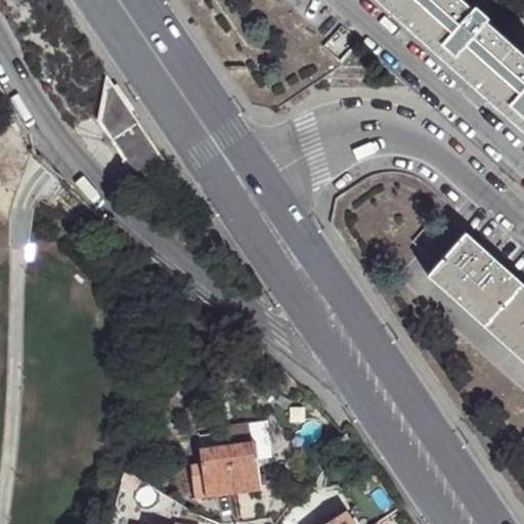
[(381,0),(404,22),(424,0),(381,0)]
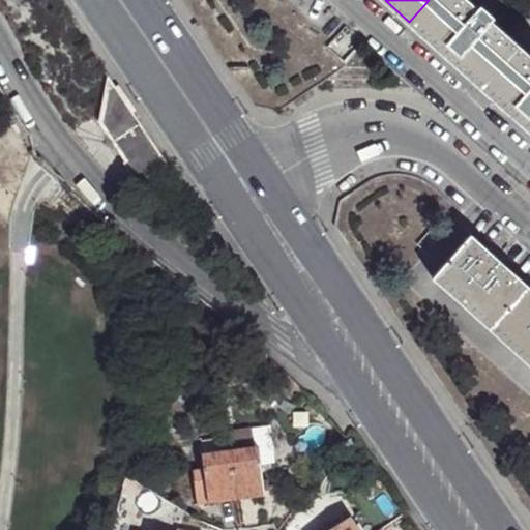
[(476,81),(514,38),(490,17),(494,12),(480,0),(476,5),(471,0),(429,0),(409,22),(453,60),(476,81)]
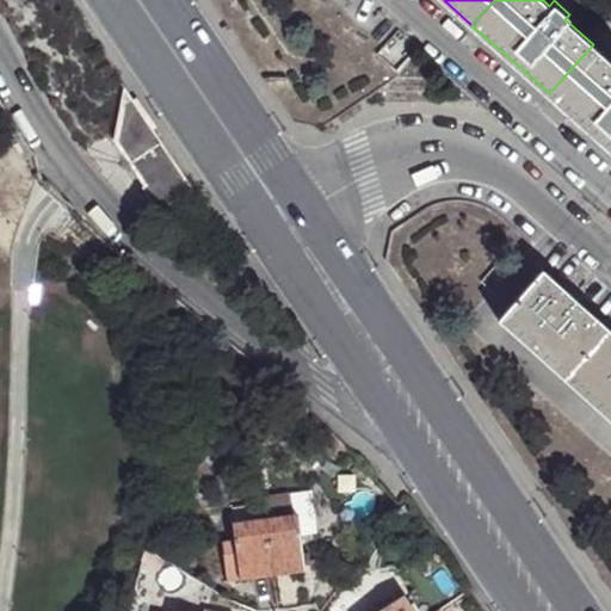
[(549,93),(610,147),(610,60),(593,44),(549,93)]
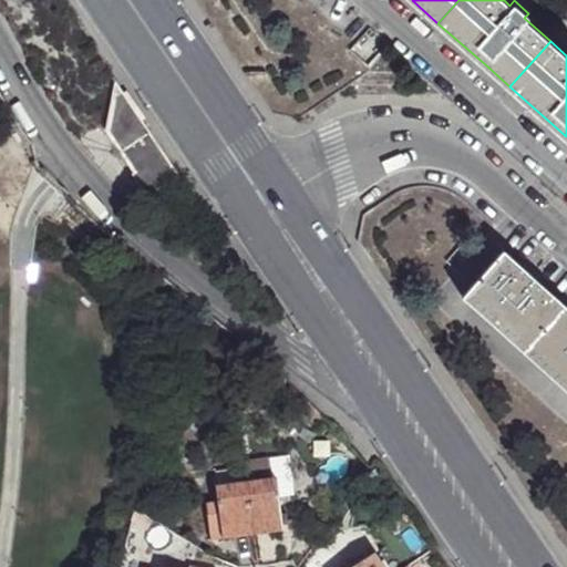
[(123,92),(115,81),(112,101),(107,131),(113,140),(131,166),(126,169),(142,193),(175,171),(141,120),(123,92)]
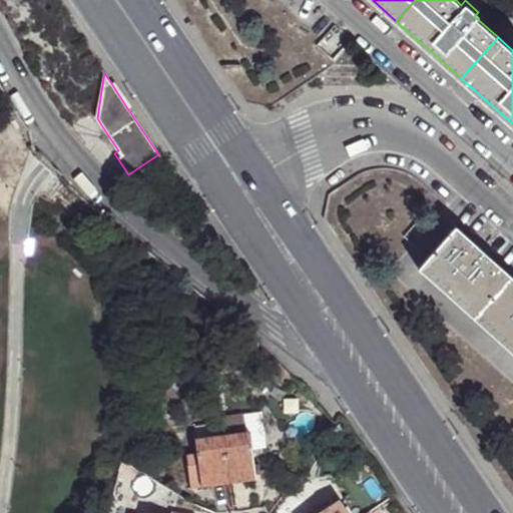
[(115,81),(111,83),(127,108),(132,106),(115,81)]
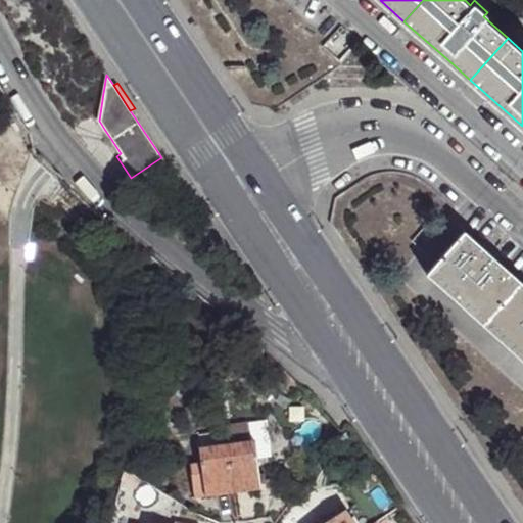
[(467,232),(429,273),(485,324),(522,282),(467,232)]
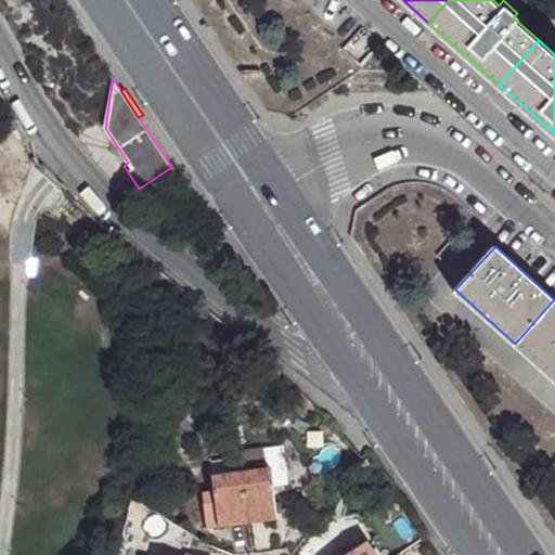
[(554,299),(515,344),(554,379),(554,299)]
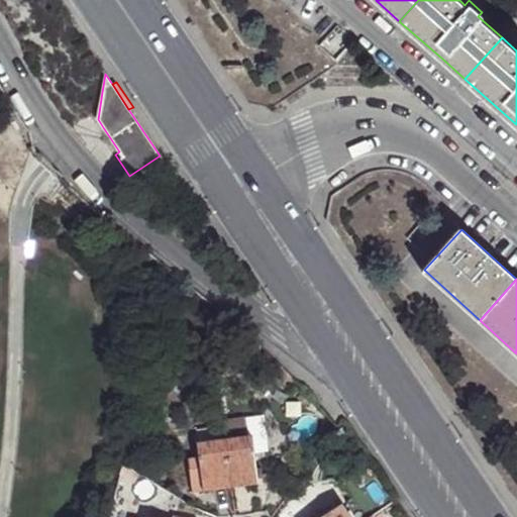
[(252,436),(225,439),(230,486),(259,482),(252,436)]
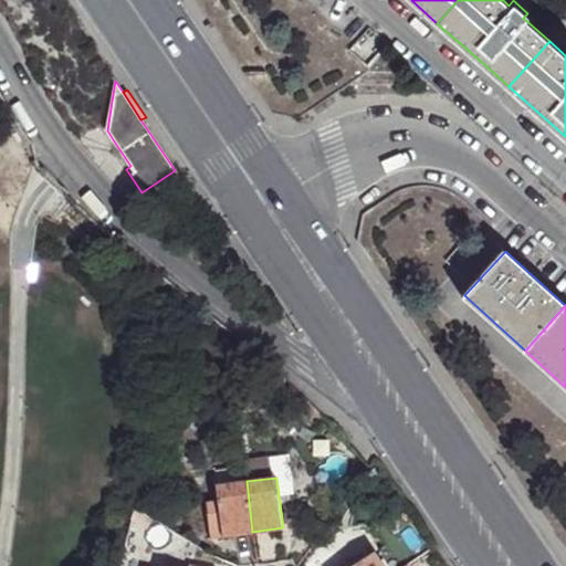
[(252,532),(247,481),(217,484),(219,499),(208,500),(211,526),(221,525),(222,534),(222,535),(252,532)]
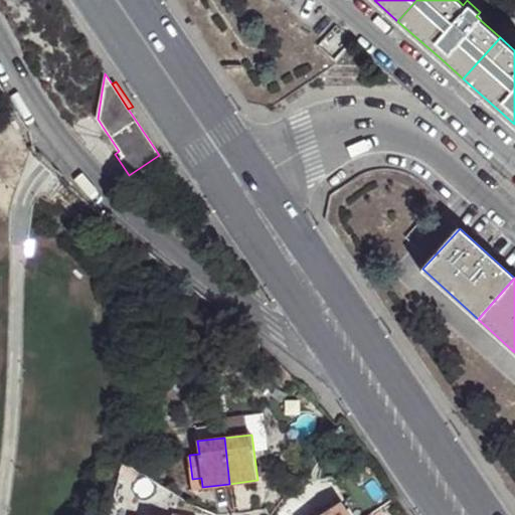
[(202,486),(201,478),(192,479),(192,487),(202,486)]
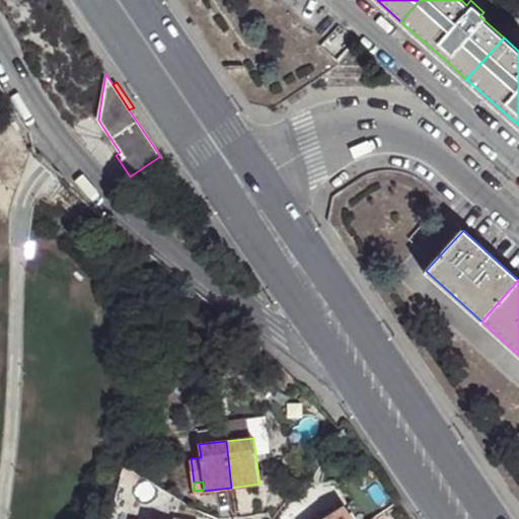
[(351,518),(343,506),(322,518),(351,518)]
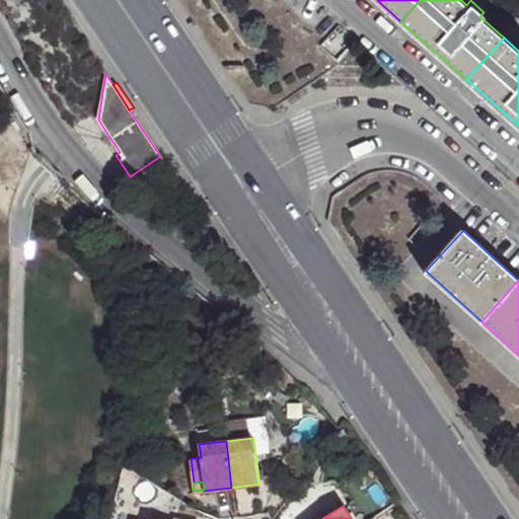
All buildings are outlined.
